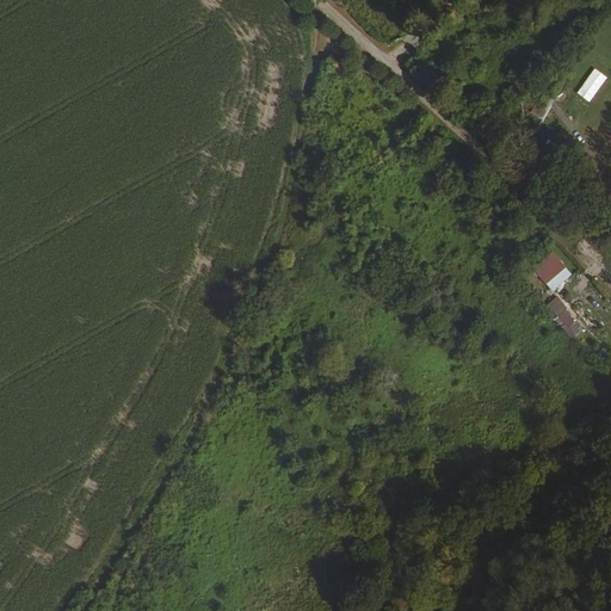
[(344,81),(352,71),(333,57),(326,71),(344,81)]
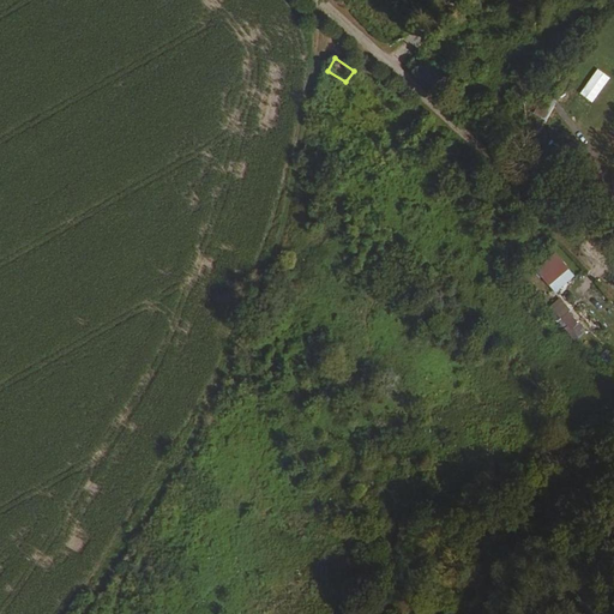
[(578,92),(590,102),(611,78),(599,68),(578,92)]
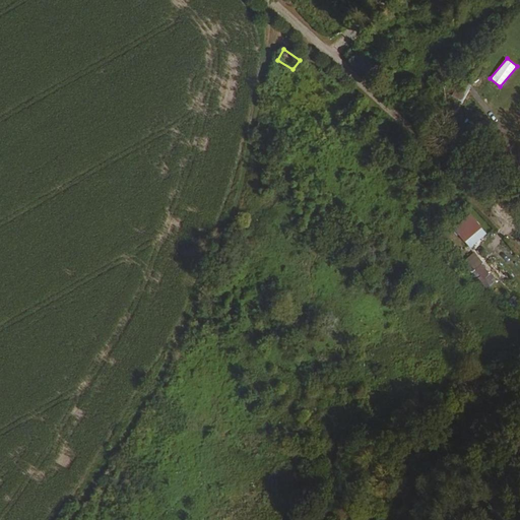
[(452,229),(467,248),(485,234),(470,213),(452,229)]
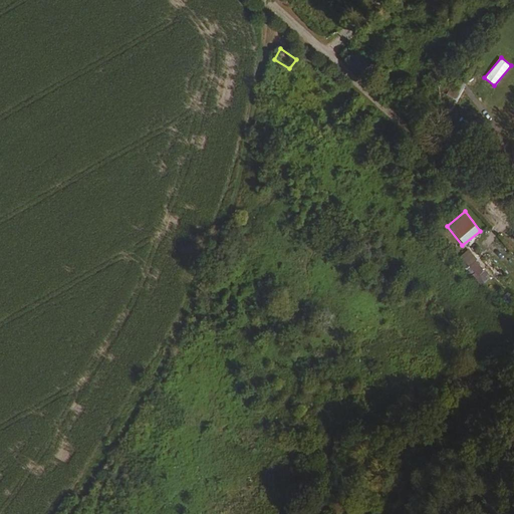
[(465,269),(468,266),(477,276),(485,269),(467,250),(457,260),(465,269)]
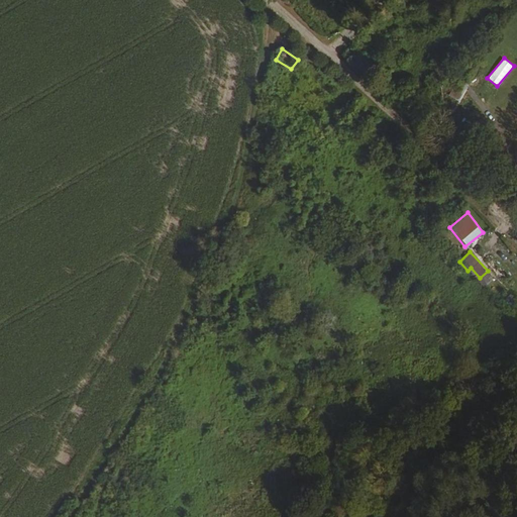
[(511,318),(516,312),(516,307),(509,299),(503,305),(508,311),(506,314),(511,318)]
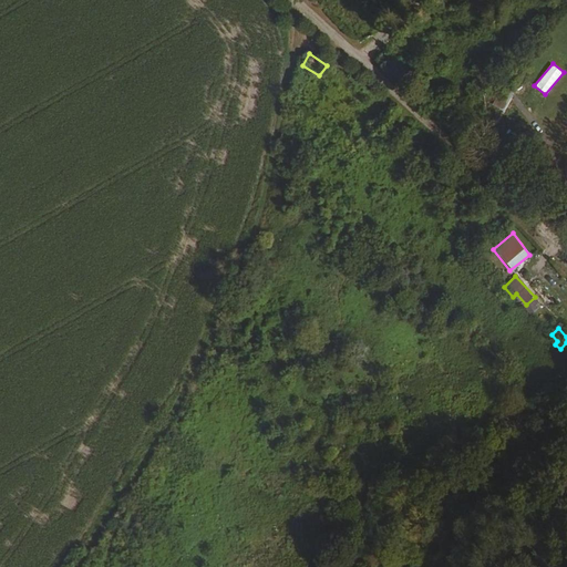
All buildings are outlined.
